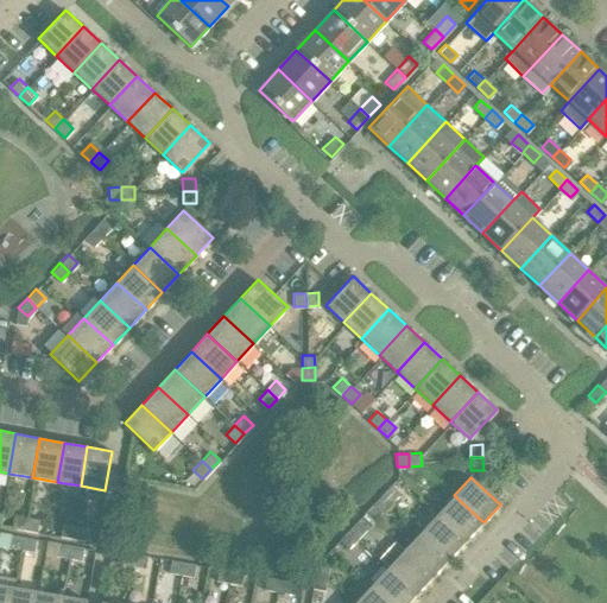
[(390,502),(398,493),(390,484),(380,494),(390,502)]
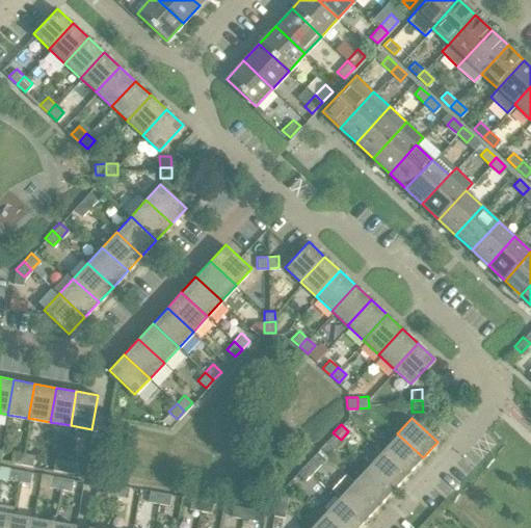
[(341,440),(333,432),(325,440),(334,448),(341,440)]
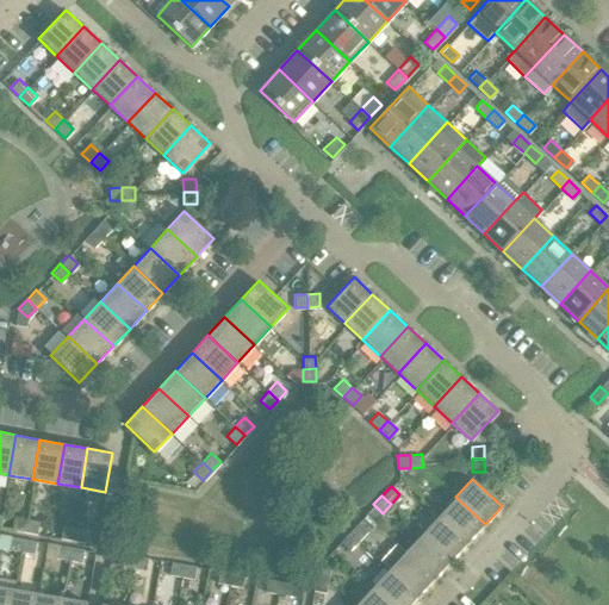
[(467,542),(485,524),(455,497),(439,515),(467,542)]
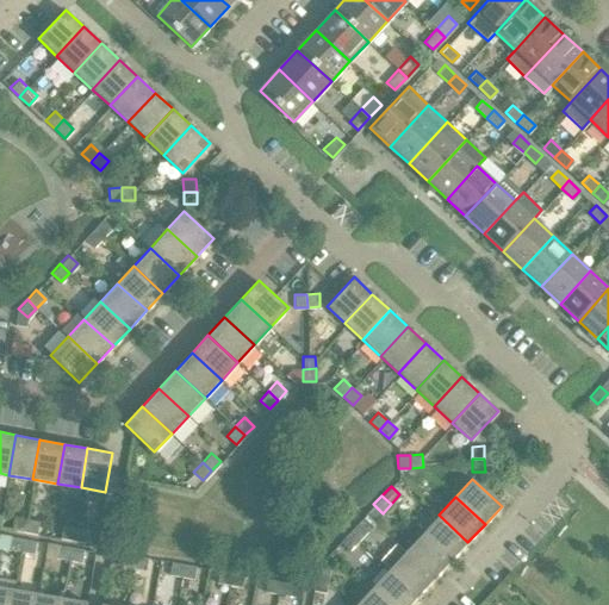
[(467,542),(439,515),(422,532),(452,560),(467,542)]
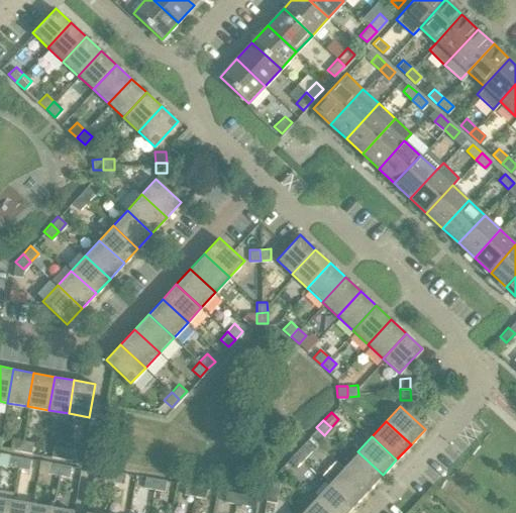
[(20,449),(22,439),(12,437),(10,447),(20,449)]
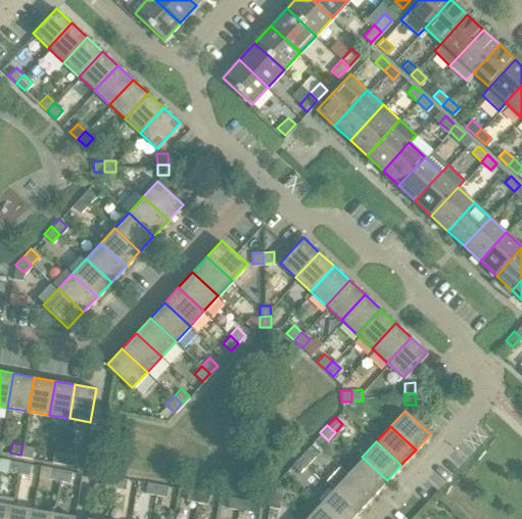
[(32,457),(34,445),(22,444),(20,455),(32,457)]
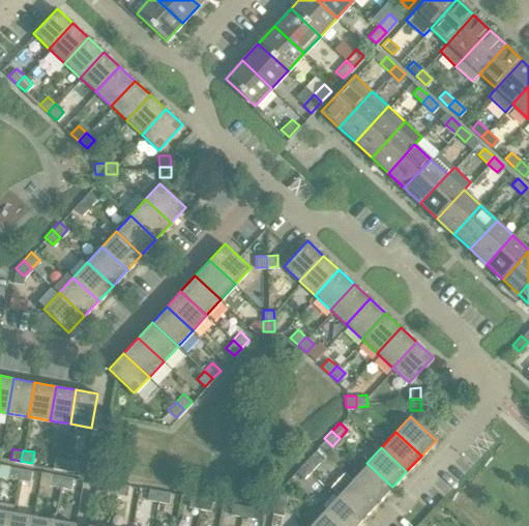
[(319,461),(311,454),(303,462),(311,469),(319,461)]
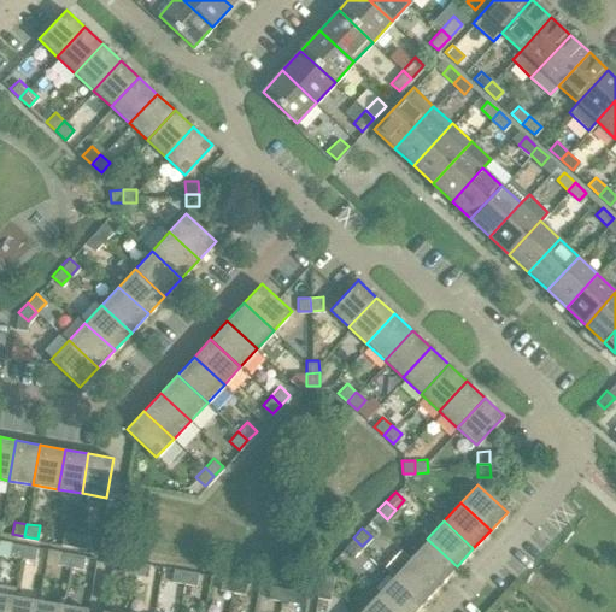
[(72,545),(75,533),(63,530),(60,543),(72,545)]
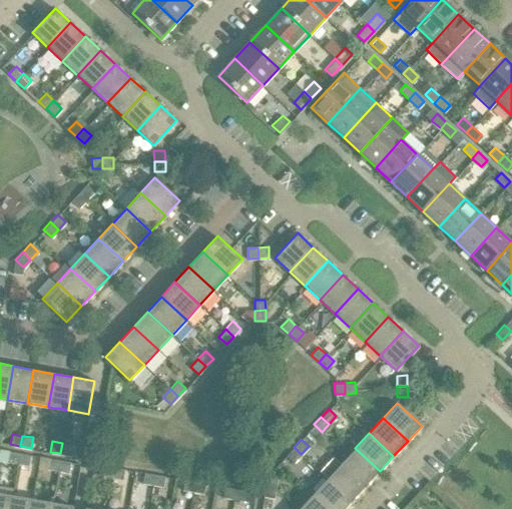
[(71,455),(73,445),(62,443),(60,453),(71,455)]
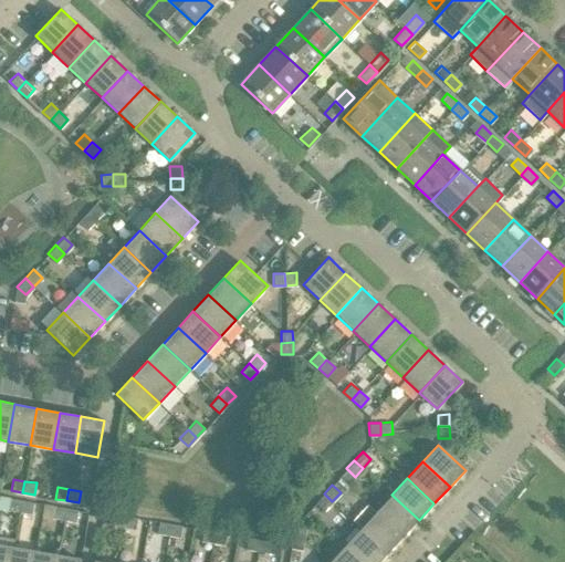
[(332,501),(324,493),(315,501),(324,510),(332,501)]
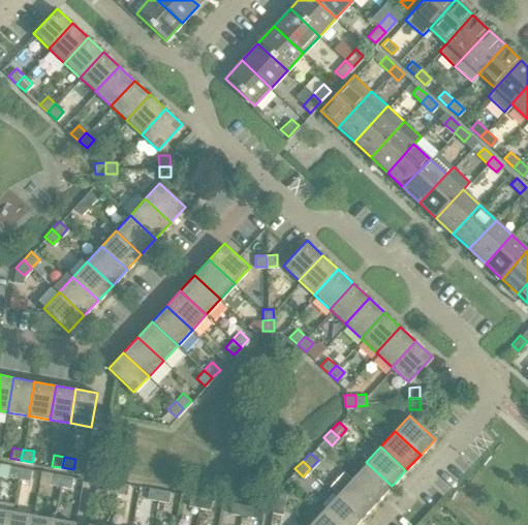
[(392,486),(366,462),(351,477),(377,501),(392,486)]
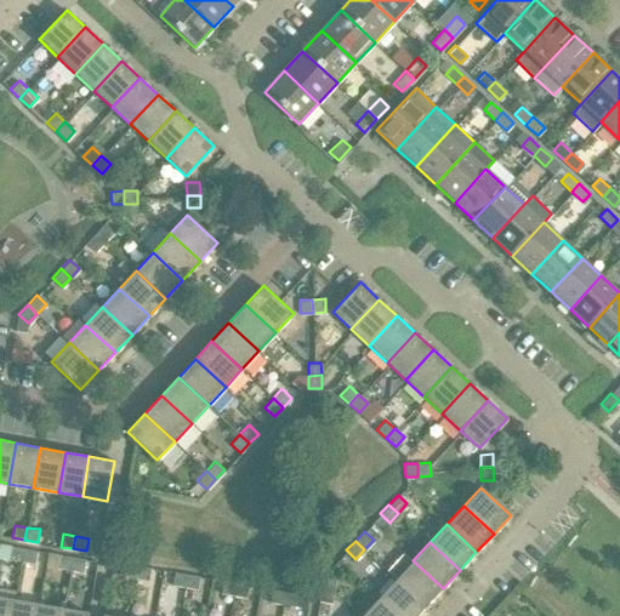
[(21,560),(23,547),(11,545),(9,558),(21,560)]
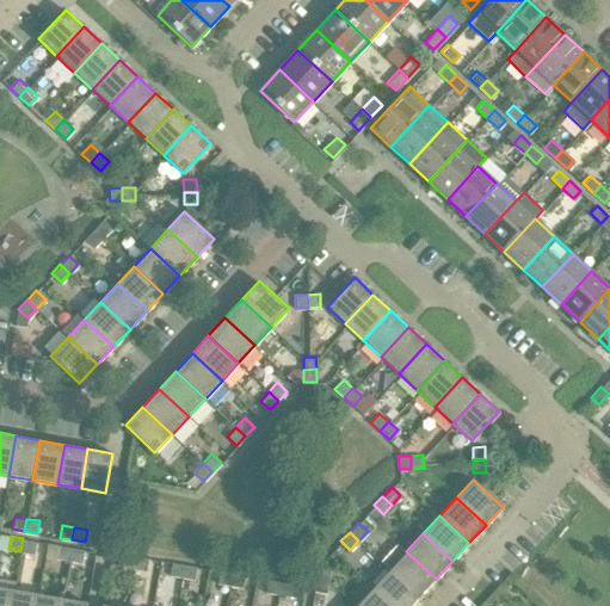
[(34,554),(36,540),(23,538),(20,551),(34,554)]
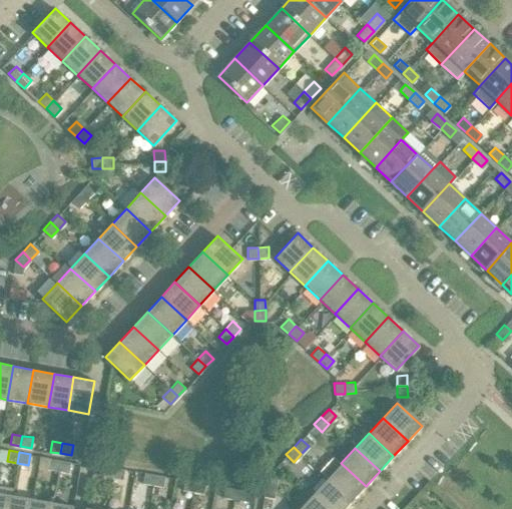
[(57,470),(59,459),(49,458),(47,468),(57,470)]
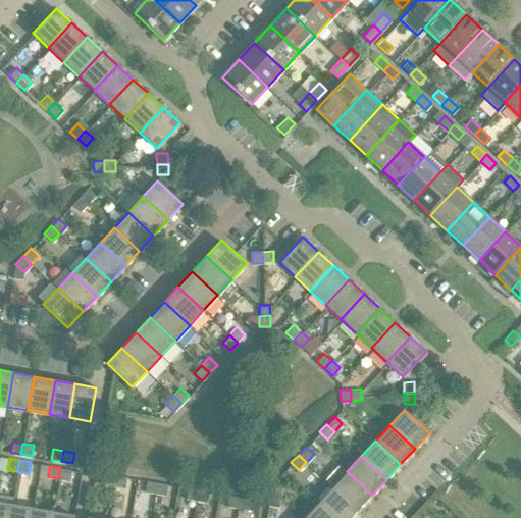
[(69,480),(71,469),(60,467),(58,478),(69,480)]
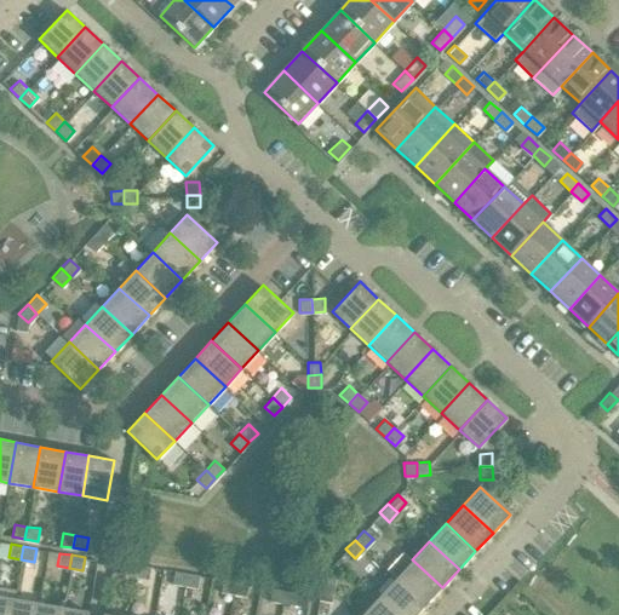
[(442,587),(412,559),(395,578),(425,605),(442,587)]
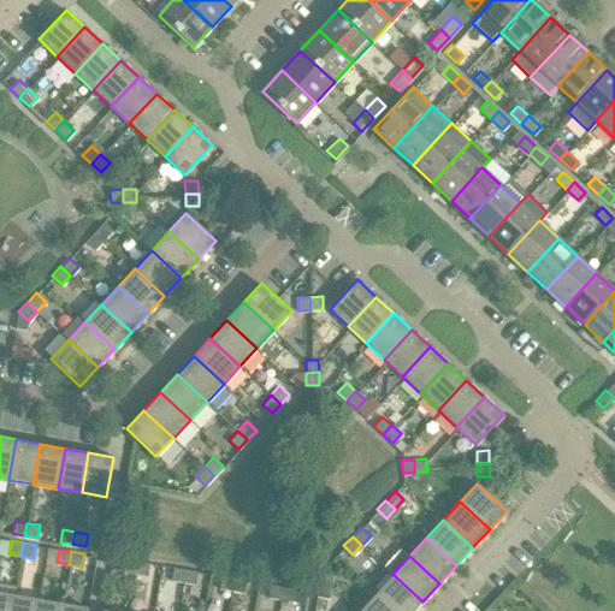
[(135,573),(137,559),(125,558),(122,570),(135,573)]
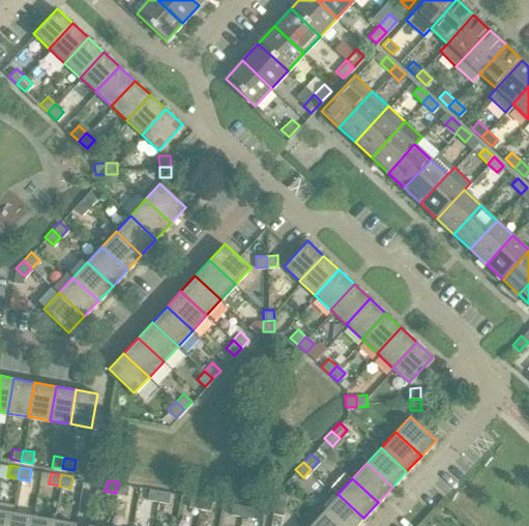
[(126,495),(128,484),(118,481),(116,493),(126,495)]
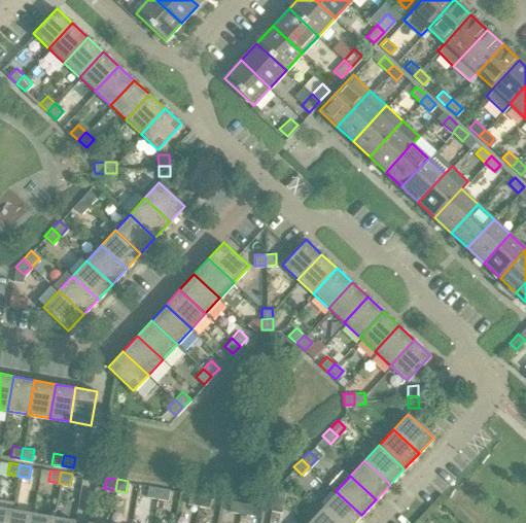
[(156,497),(159,486),(147,485),(146,495),(156,497)]
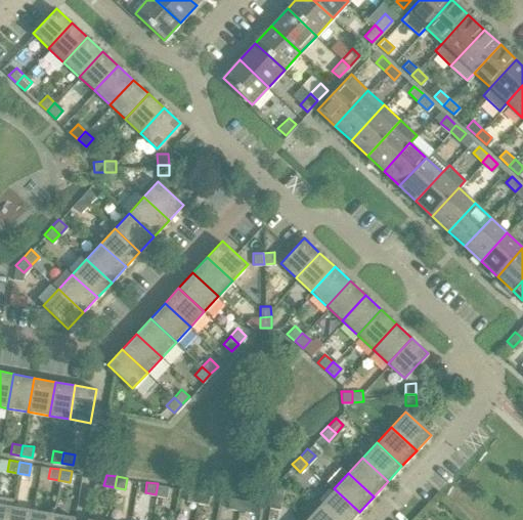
[(166,496),(168,485),(158,483),(156,494),(166,496)]
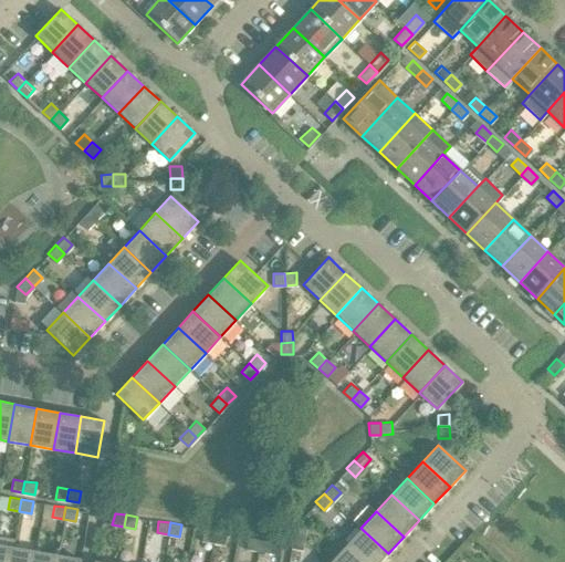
[(304,538),(306,526),(294,524),(292,536),(304,538)]
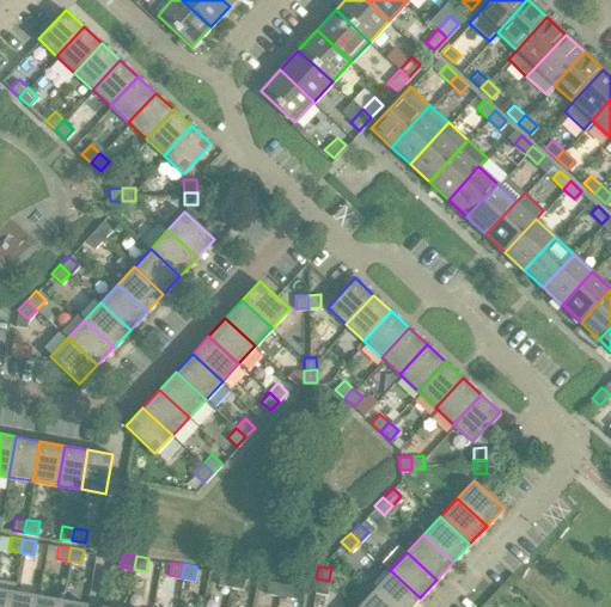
[(230,586),(232,572),(220,570),(218,583),(230,586)]
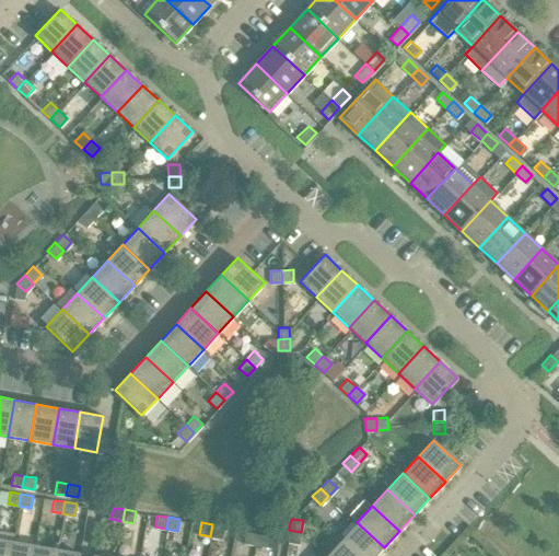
[(375,555),(384,547),(357,522),(342,539),(361,555),(375,555)]
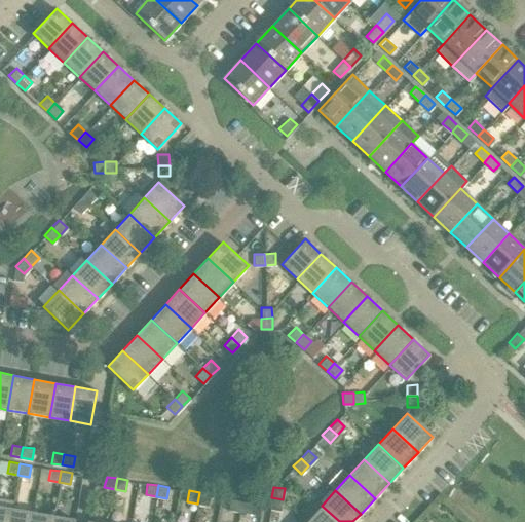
[(208,506),(210,494),(199,492),(197,504),(208,506)]
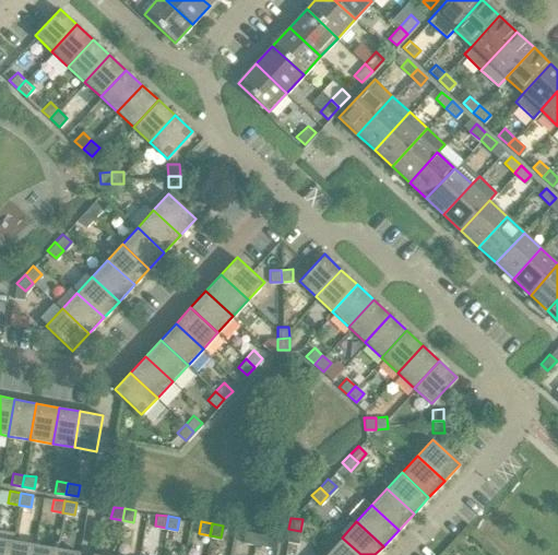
[(298,542),(300,531),(288,529),(286,540),(298,542)]
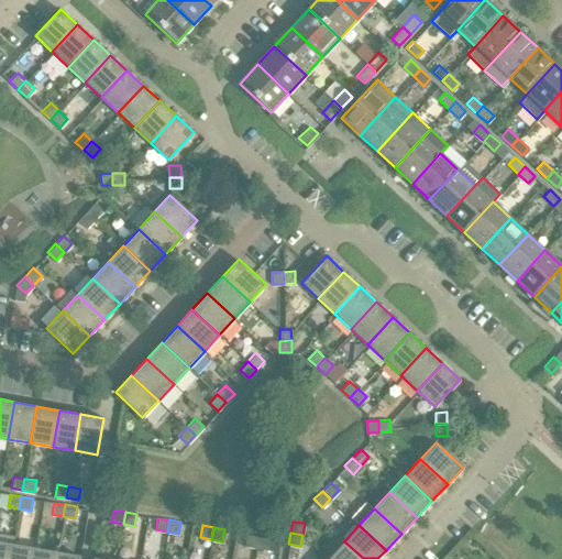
[(254,547),(256,535),(246,534),(244,545),(254,547)]
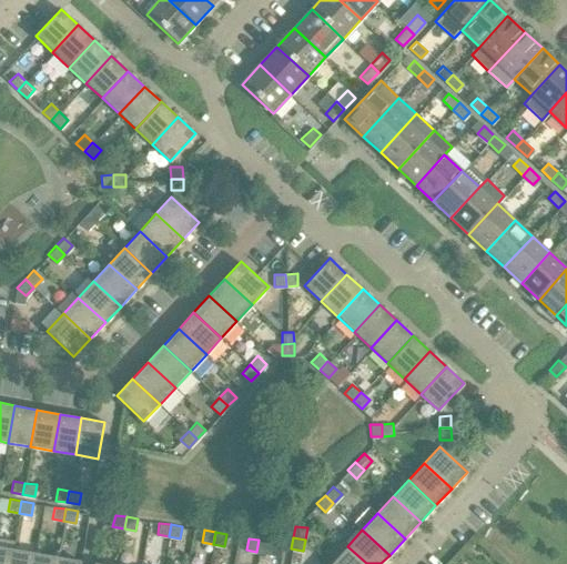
[(270,554),(271,542),(259,540),(256,552),(270,554)]
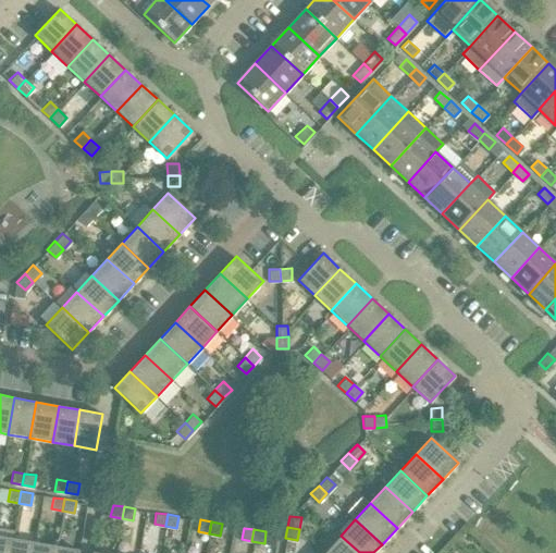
[(0,552),(9,552),(12,538),(0,535),(0,552)]
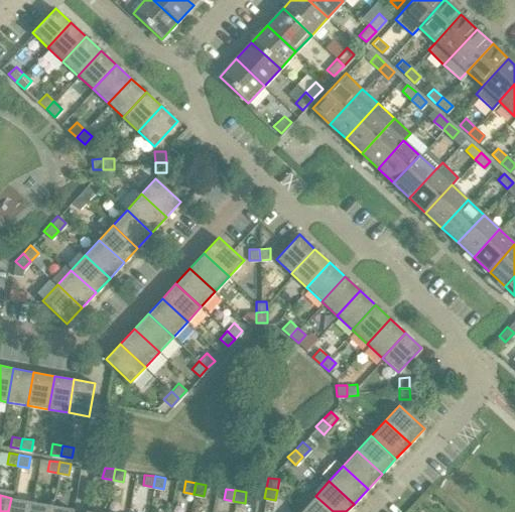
[(333,511),(315,496),(300,511),(301,511),(333,511)]
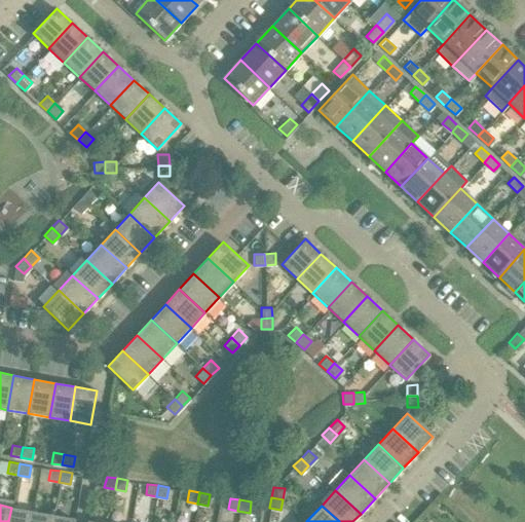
[(30,521),(32,511),(11,508),(8,521),(30,521)]
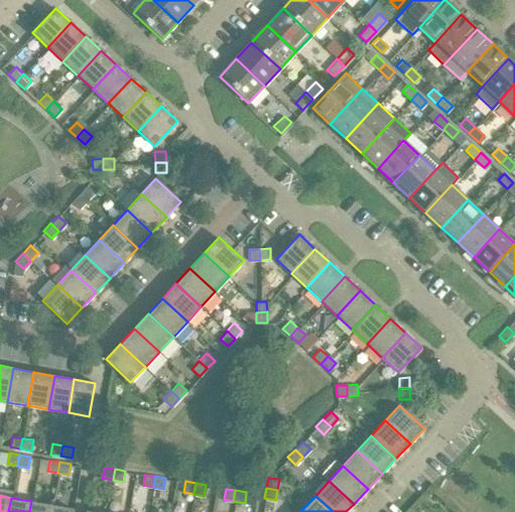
[(50,511),(51,505),(31,501),(29,511),(50,511)]
